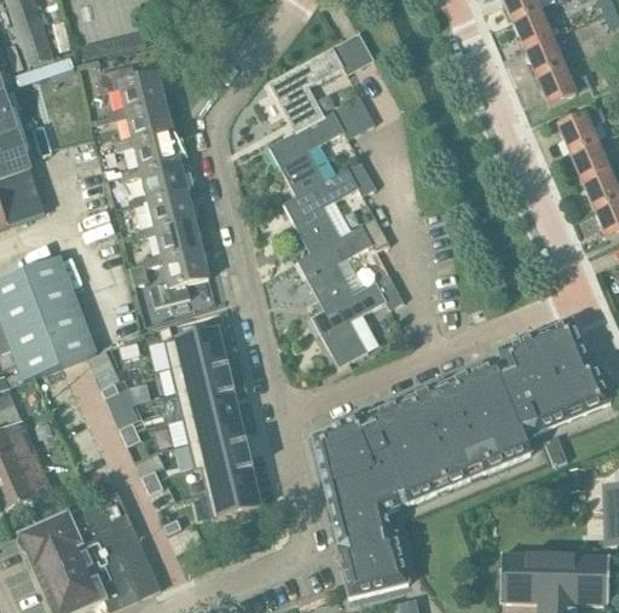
[(4,0),(27,68),(53,58),(33,0),(4,0)]
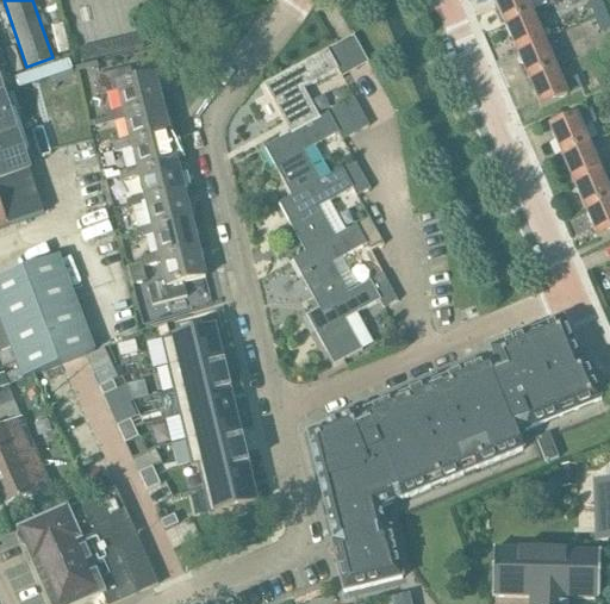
[(493,0),(503,19),(531,5),(543,0),(493,0)]
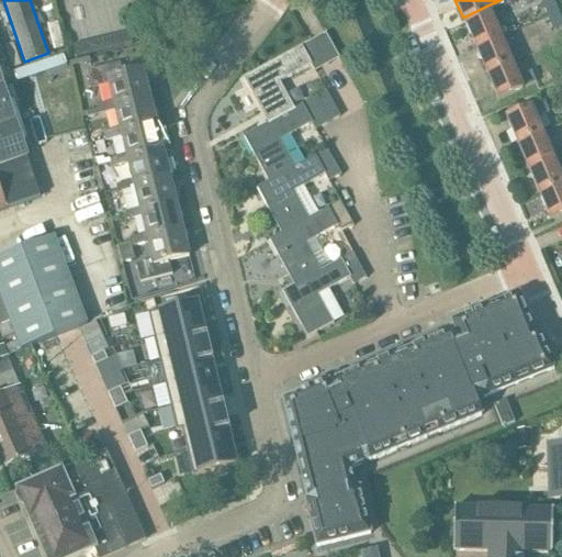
[(541,0),(548,13),(560,8),(555,0),(541,0)]
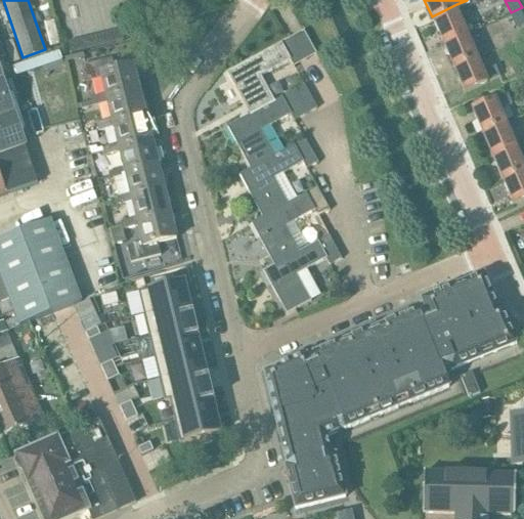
[(432,16),(441,39),(467,29),(456,4),(432,16)]
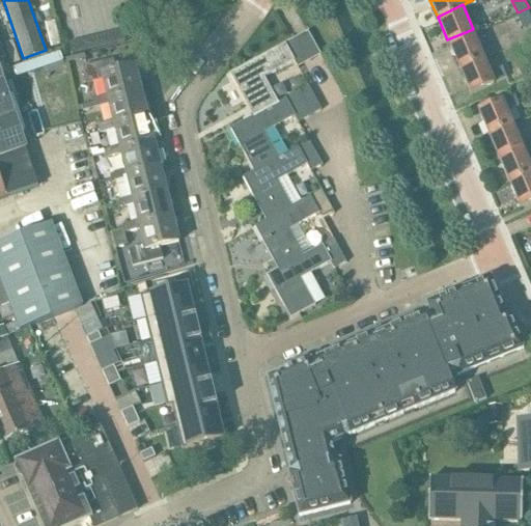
[(530,23),(530,12),(529,7),(518,12),(523,26),(530,23)]
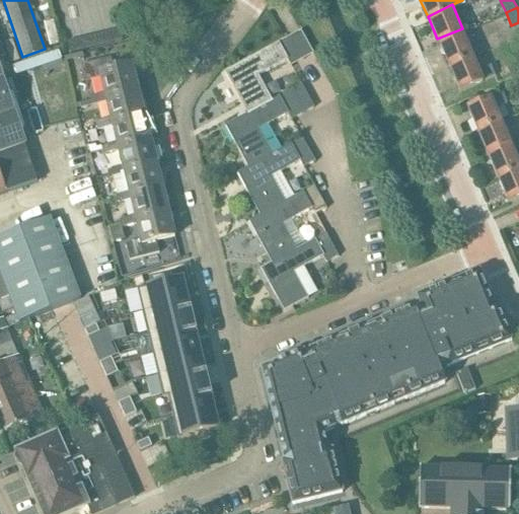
[(224,69),(246,109),(271,96),(257,72),(287,56),(291,62),(312,50),(299,26),(281,37),(278,39),(278,40),(224,69)]
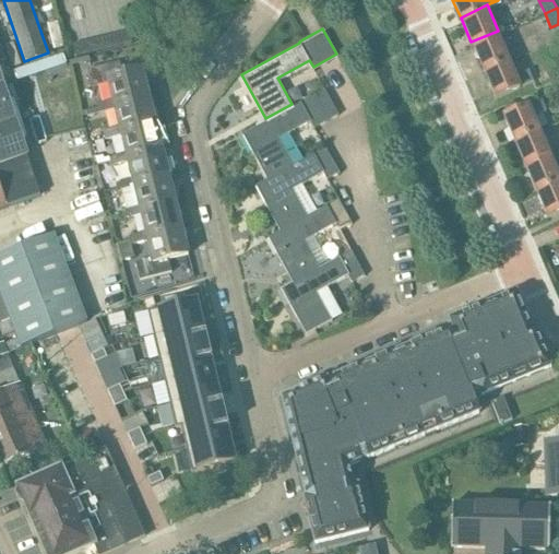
[(471,42),(483,68),(510,57),(498,31),(471,42)]
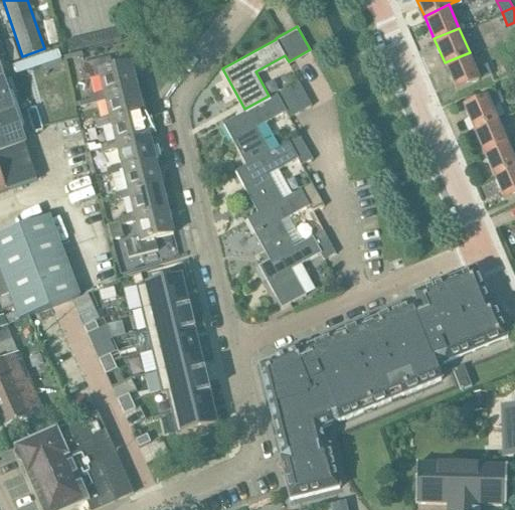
[(445,62),(456,89),(494,72),(489,60),(476,66),(470,52),(445,62)]
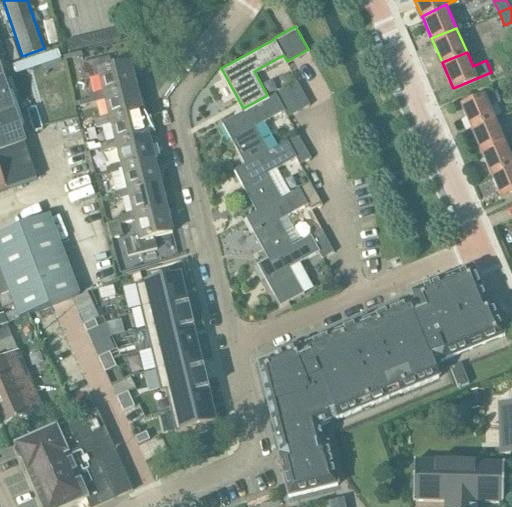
[(103,89),(104,94),(136,85),(130,61),(107,67),(104,54),(80,60),(84,77),(99,73),(103,89)]
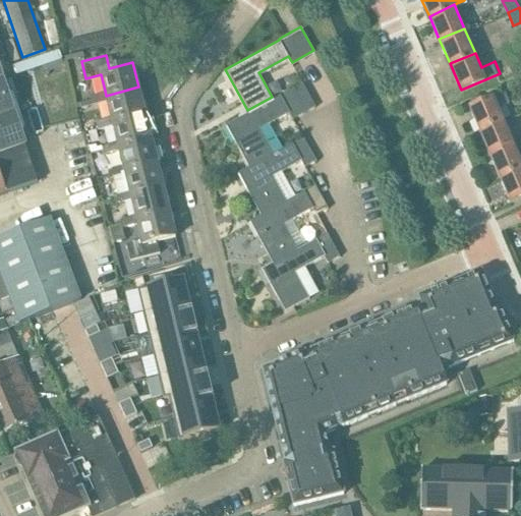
[(0,152),(24,144),(0,69),(0,152)]
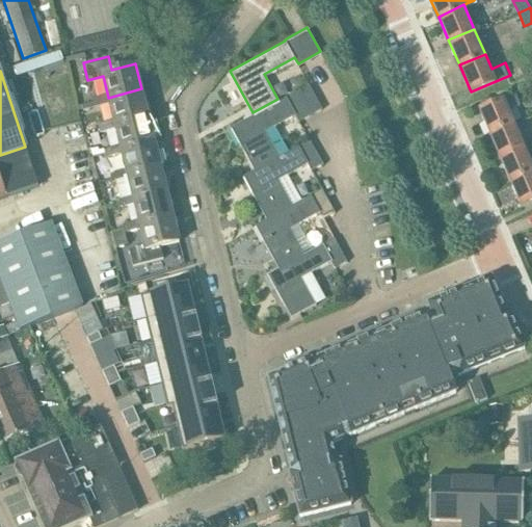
[(231,126),(254,168),(278,154),(265,129),(295,112),(298,119),(321,106),(309,83),(277,100),(277,99),(253,112),(253,113),(231,126)]
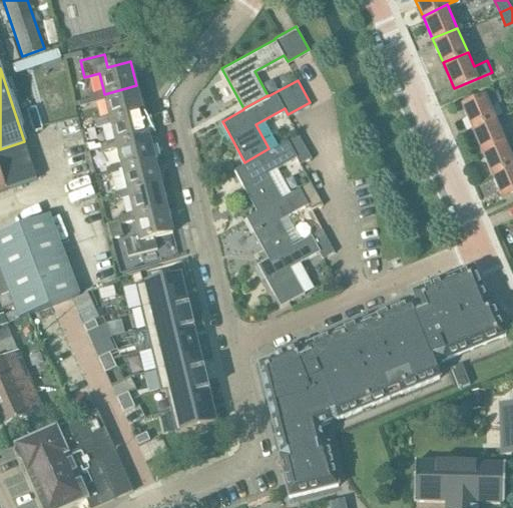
[(105,97),(109,113),(110,118),(142,110),(136,85),(104,94),(103,89),(87,93),(89,101),(105,97)]
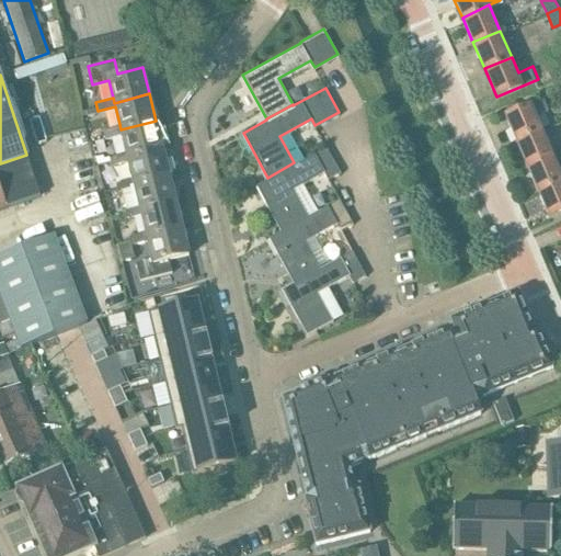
[(503,113),(514,138),(542,129),(536,114),(550,109),(545,95),(503,113)]
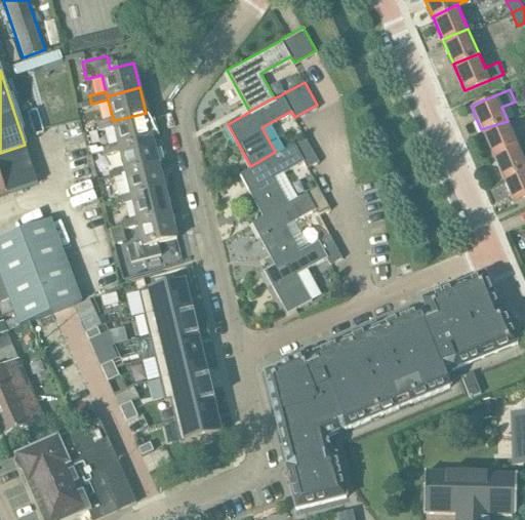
[(118,141),(117,141),(119,146),(152,137),(146,113),(113,121),(112,116),(95,120),(97,128),(114,124),(118,141)]
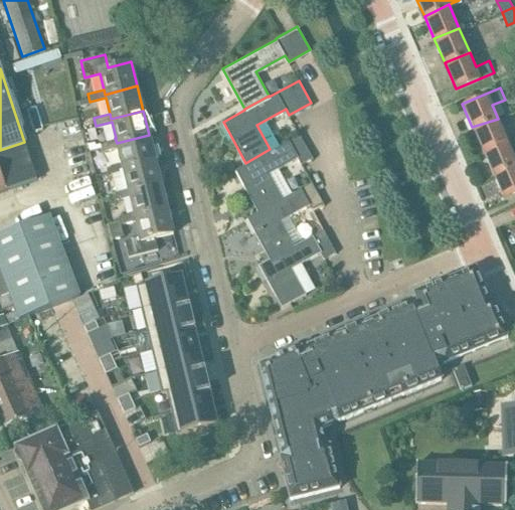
[(472,127),(484,152),(508,142),(498,119),(472,127)]
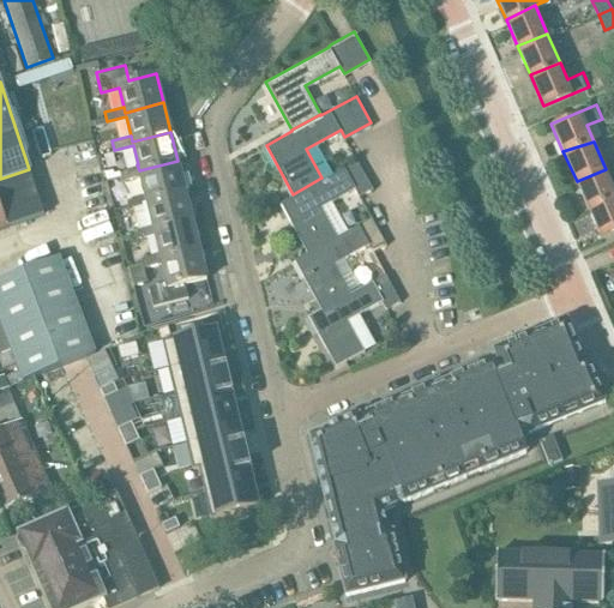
[(306,250),(335,234),(336,233),(320,205),(355,186),(359,193),(372,186),(356,160),(321,179),(321,178),(293,194),(280,202),(306,250)]
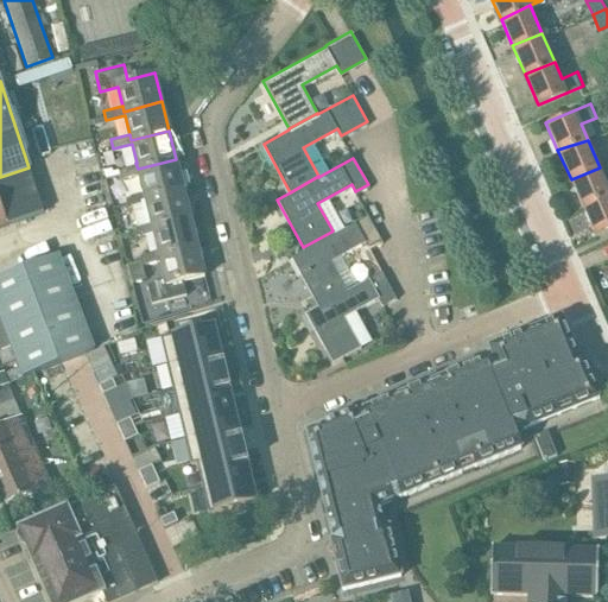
[(139,172),(144,191),(145,197),(183,188),(176,159),(138,169),(135,163),(118,168),(120,177),(139,172)]
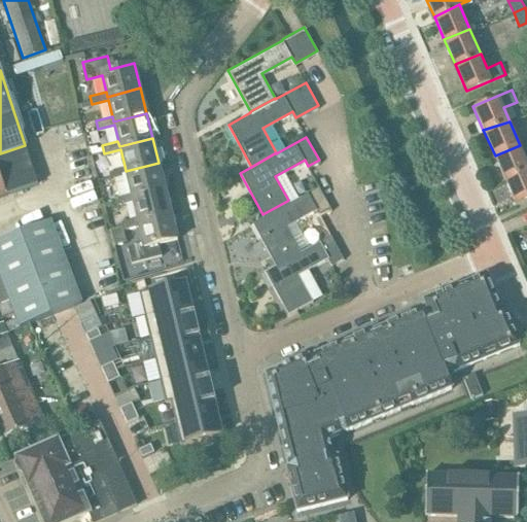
[(495,155),(505,180),(526,168),(526,161),(520,145),(495,155)]
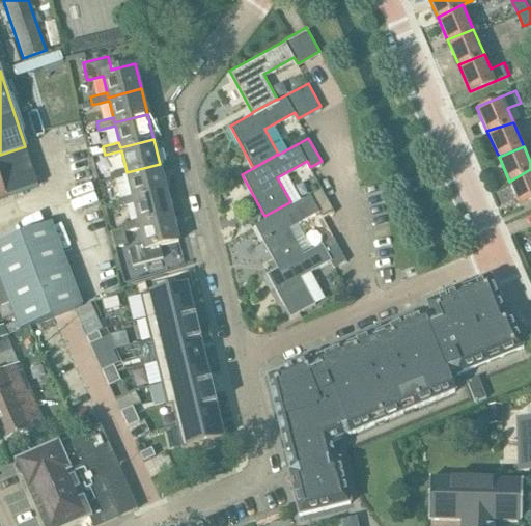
[(0,195),(9,192),(37,183),(26,148),(0,156),(0,195)]
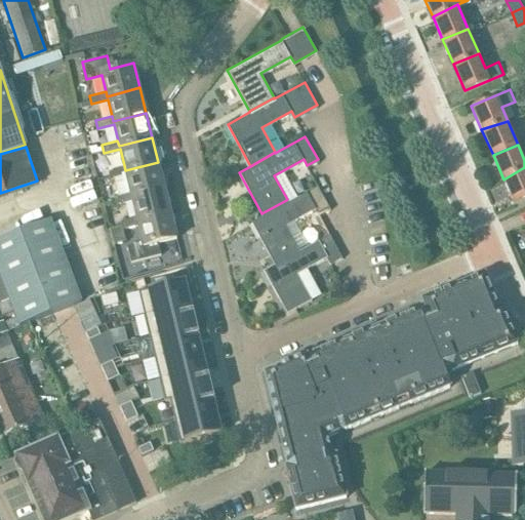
[(130,191),(129,191),(131,195),(163,187),(158,162),(125,170),(124,165),(109,169),(111,177),(126,173),(130,191)]
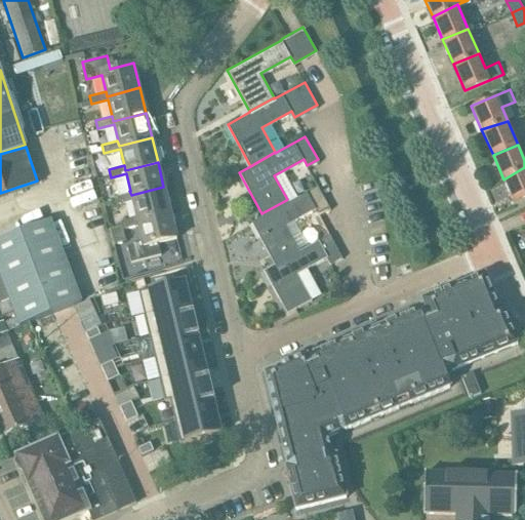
[(524,167),(503,180),(514,203),(524,197),(524,167)]
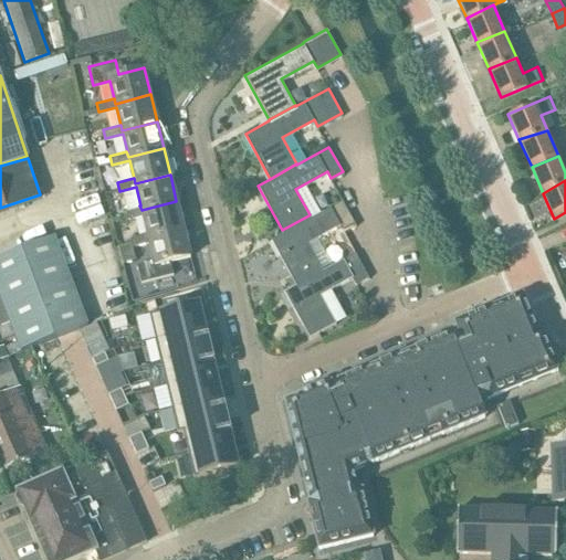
[(271,238),(296,283),(323,267),(308,241),(339,223),(344,230),(355,223),(343,199),(310,217),(310,214),(308,215),(282,230),(283,231),(271,238)]
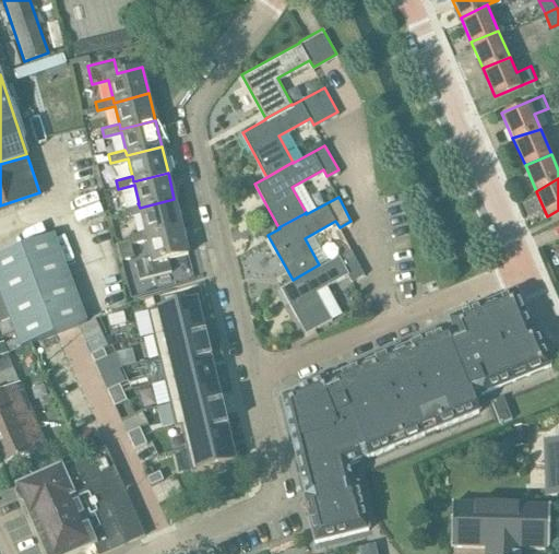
[(141,212),(144,230),(146,235),(181,226),(174,199),(140,208),(138,203),(121,207),(123,215),(141,212)]
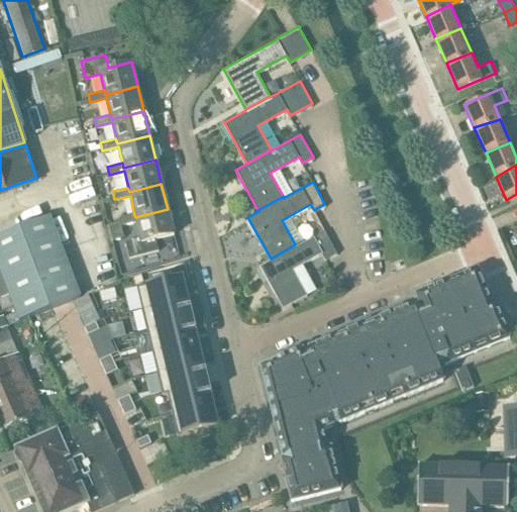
[(124,239),(128,256),(159,247),(156,237),(173,232),(168,209),(135,217),(133,212),(118,215),(120,224),(136,220),(139,236),(124,239)]
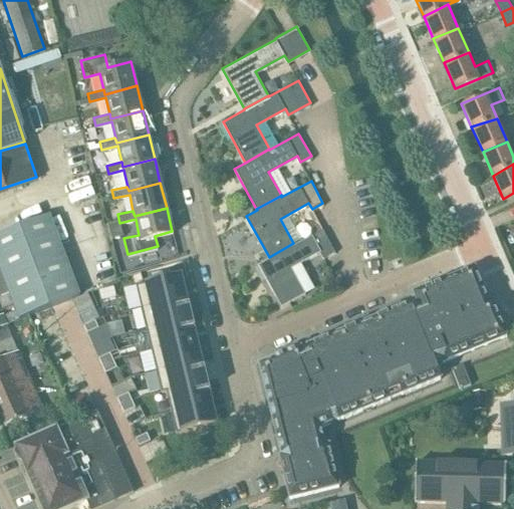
[(0,293),(8,291),(13,303),(18,315),(79,292),(74,280),(49,213),(0,231),(0,293)]
